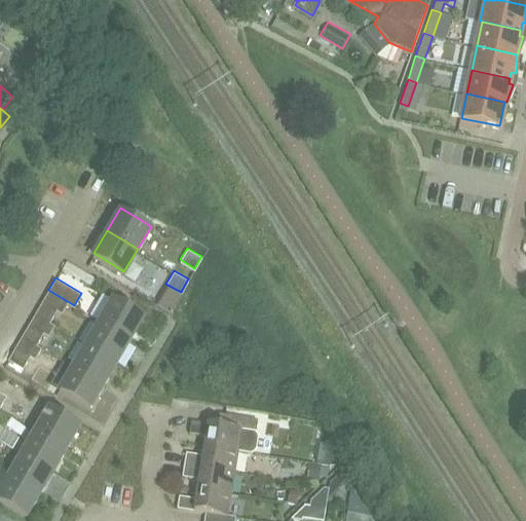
[(99,320),(128,337),(142,314),(112,296),(99,320)]
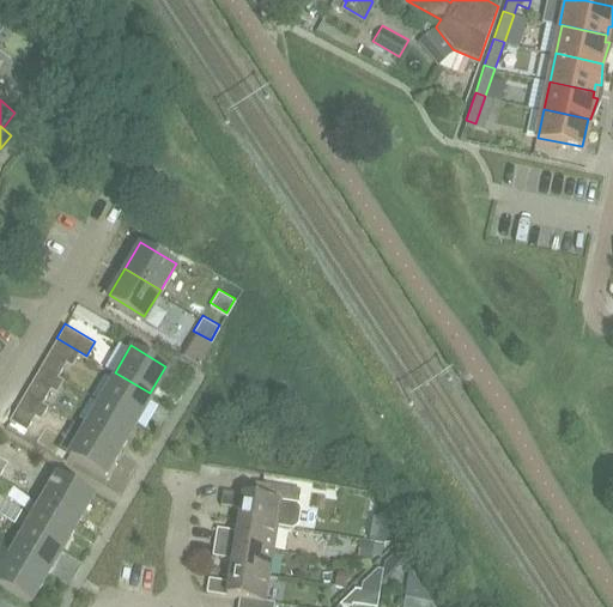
[(41,364),(58,374),(66,359),(49,350),(41,364)]
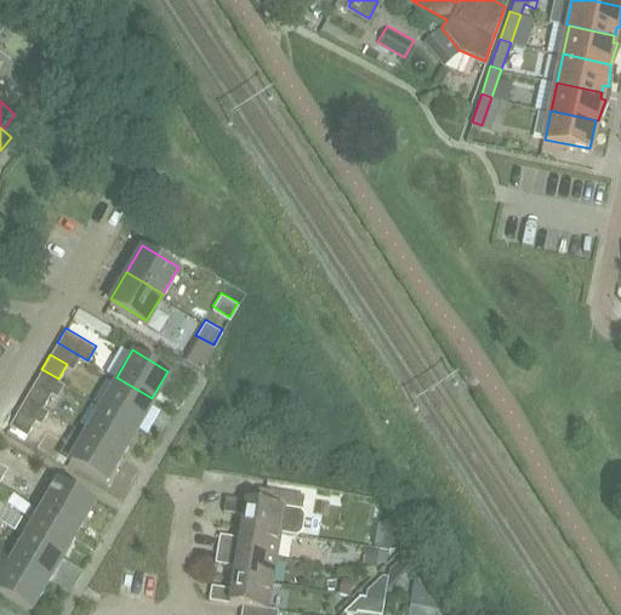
[(101,403),(137,425),(152,398),(117,377),(101,403)]
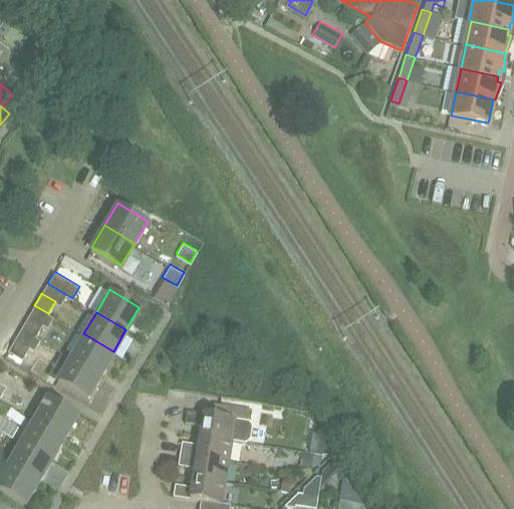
[(28,315),(21,327),(35,336),(42,323),(28,315)]
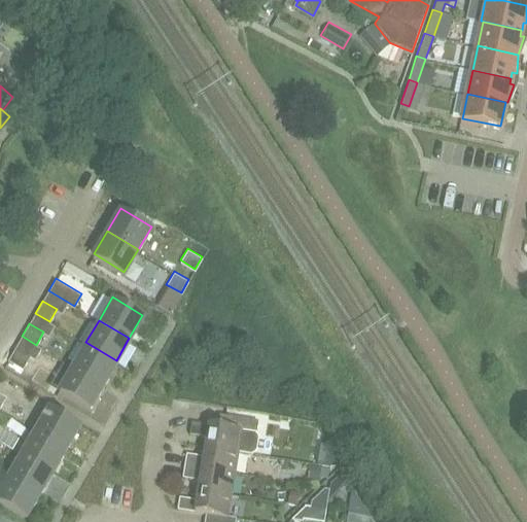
[(72,364),(103,383),(116,360),(85,342),(72,364)]
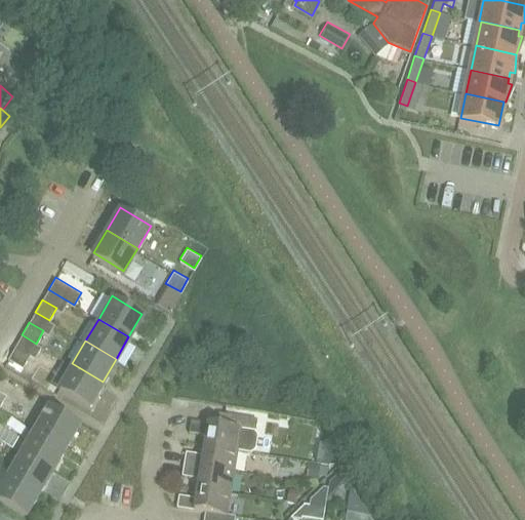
[(30,354),(29,353),(15,345),(8,357),(23,366),(30,354)]
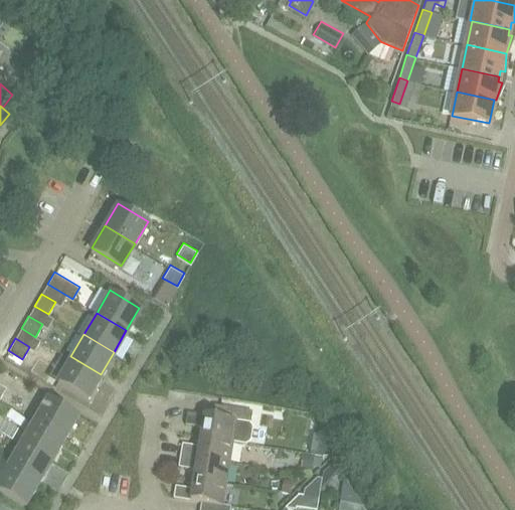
[(101,374),(70,356),(57,378),(88,396),(101,374)]
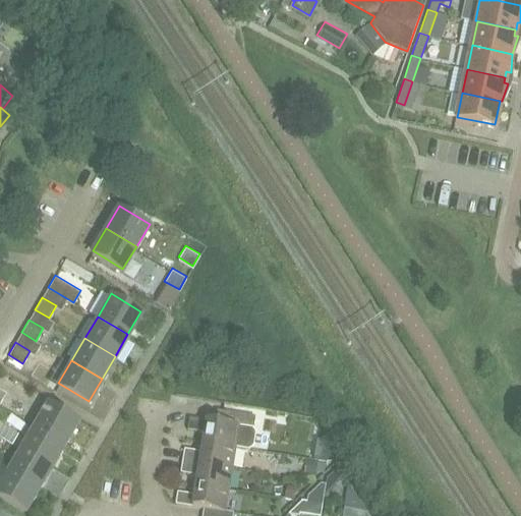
[(35,424),(64,442),(77,418),(48,401),(35,424)]
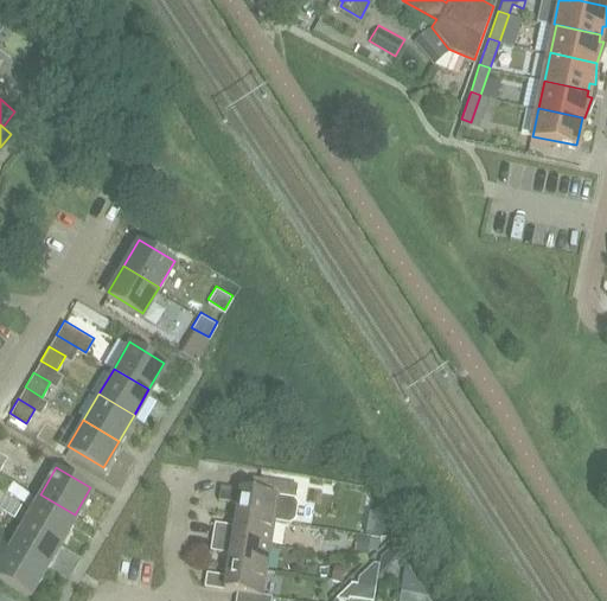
[(298,500),(294,493),(296,493),(299,480),(253,473),(251,486),(221,481),(218,494),(238,497),(236,509),(276,515),(291,517),(295,515),(298,500)]
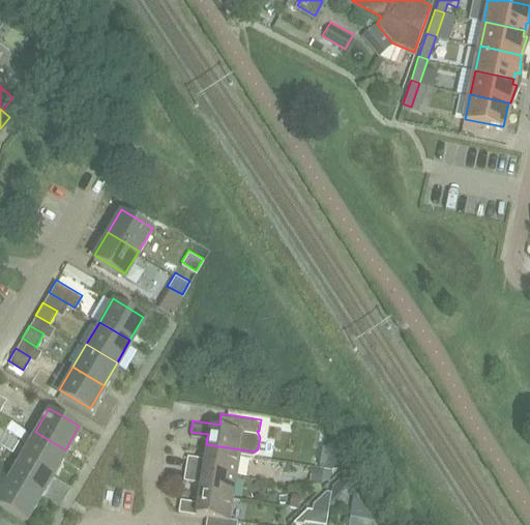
[(65,449),(35,432),(22,454),(52,472),(65,449)]
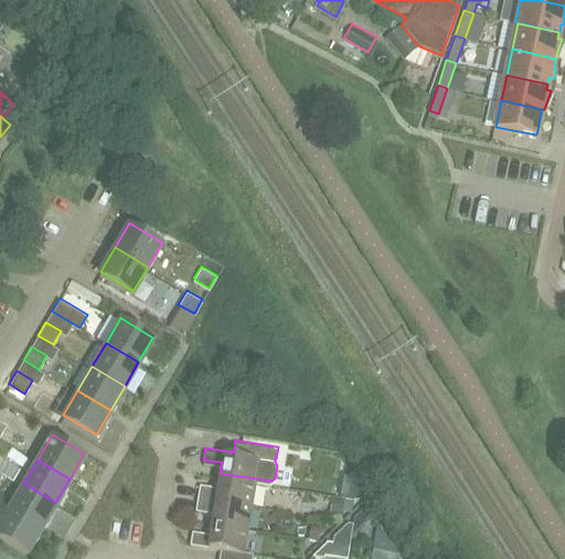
[(257,479),(220,473),(219,484),(200,482),(198,494),(253,503),(257,479)]
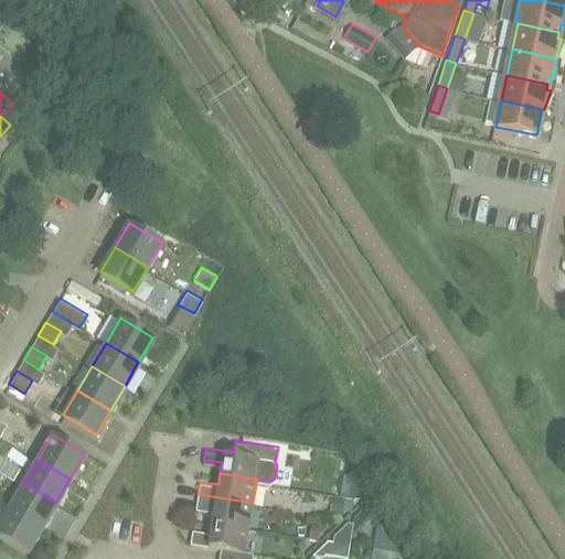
[(9,507),(41,527),(55,503),(23,483),(9,507)]
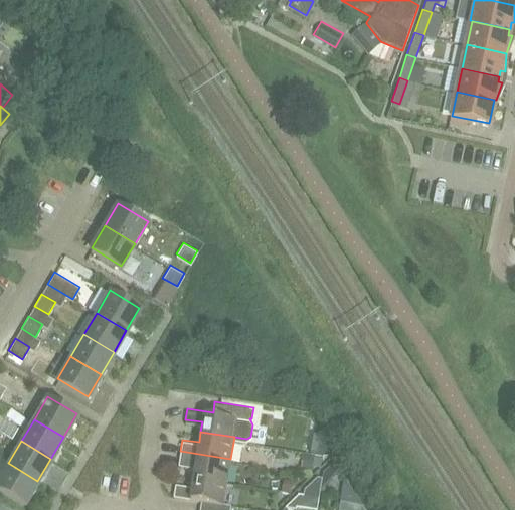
[(194,475),(227,480),(230,459),(180,451),(179,462),(195,465),(194,475)]
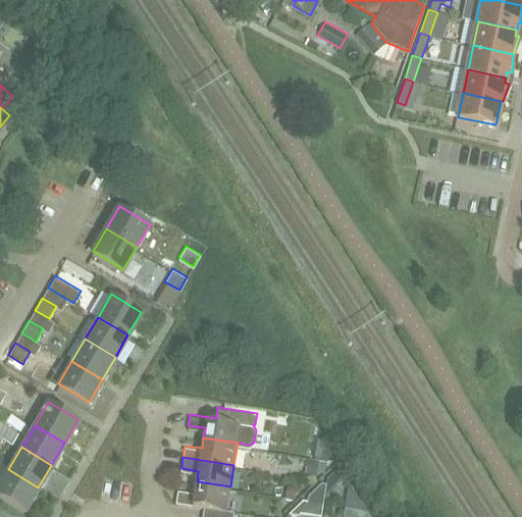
[(318,459),(306,458),(305,471),(317,472),(317,470),(325,470),(326,461),(318,461),(318,459)]
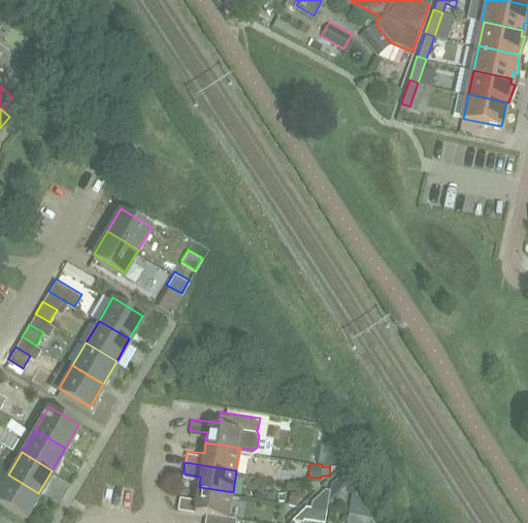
[(38,493),(8,475),(0,489),(0,500),(25,516),(38,493)]
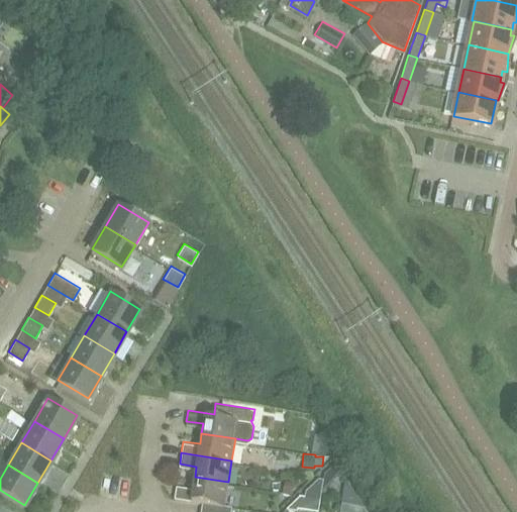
[(202,501),(200,511),(230,511),(232,506),(224,505),(228,482),(195,477),(193,486),(176,484),(174,496),(202,501)]
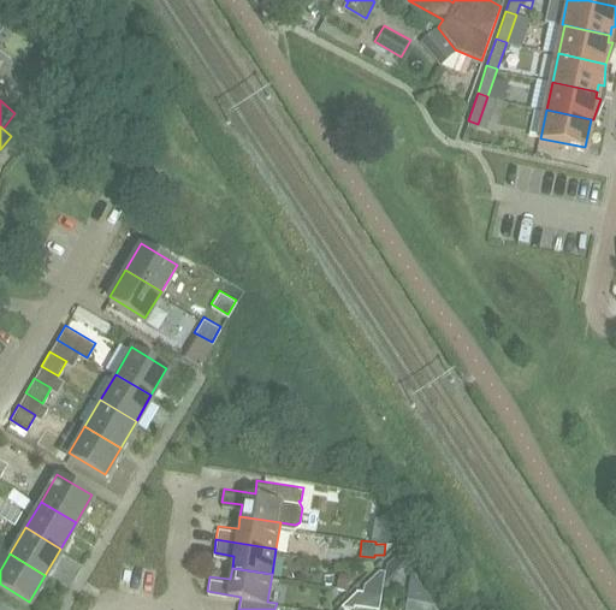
[(409,580),(407,598),(416,599),(419,581),(409,580)]
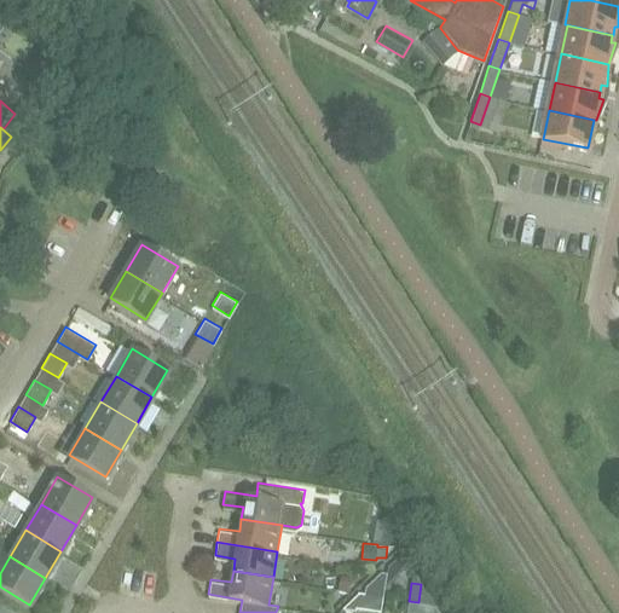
[(356,608),(356,606),(358,591),(342,607),(356,608)]
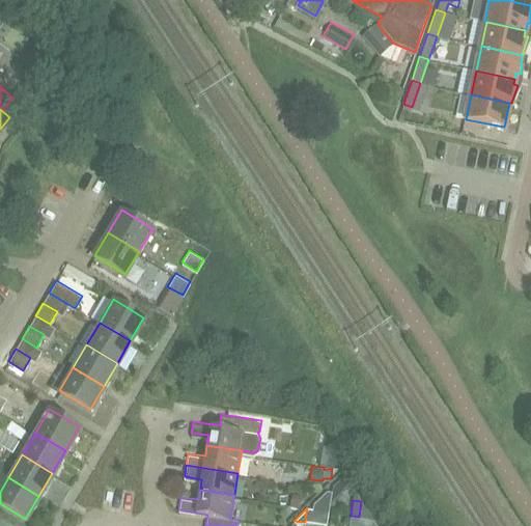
[(314,521),(316,509),(311,508),(307,507),(305,520),(314,521)]
